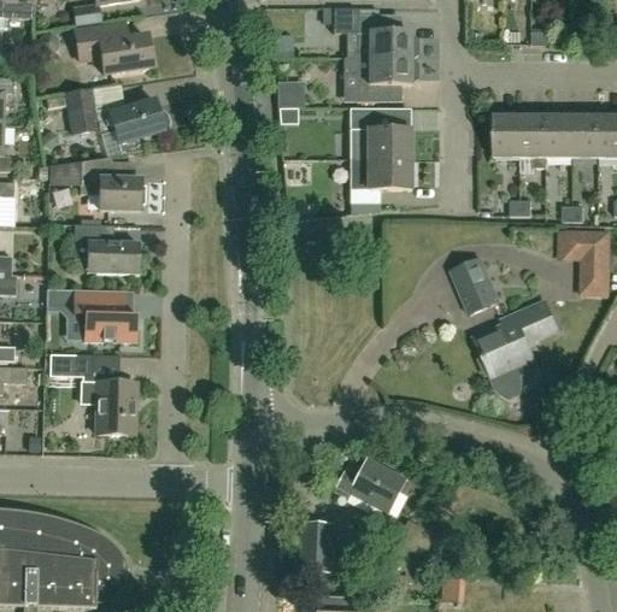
[(33,1),(33,0),(0,0),(0,25),(3,25),(3,16),(31,17),(33,1)]
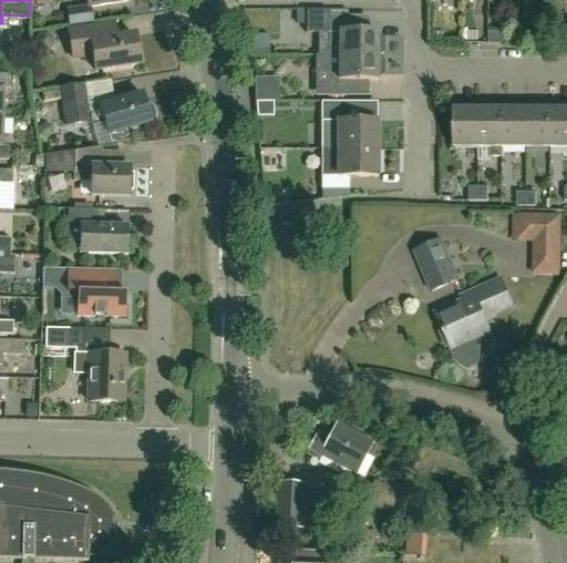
[(86,0),(88,3),(66,7),(70,23),(93,19),(91,2),(106,0),(86,0)]
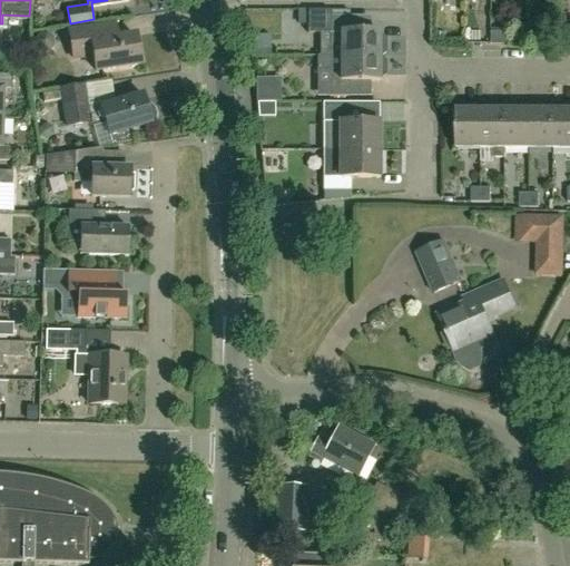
[(316,52),(382,51),(386,48),(386,33),(382,30),(380,30),(380,27),(350,28),(350,12),(331,12),(331,7),(307,7),(307,29),(330,29),(330,40),(340,40),(340,51),(316,51),(316,52)]
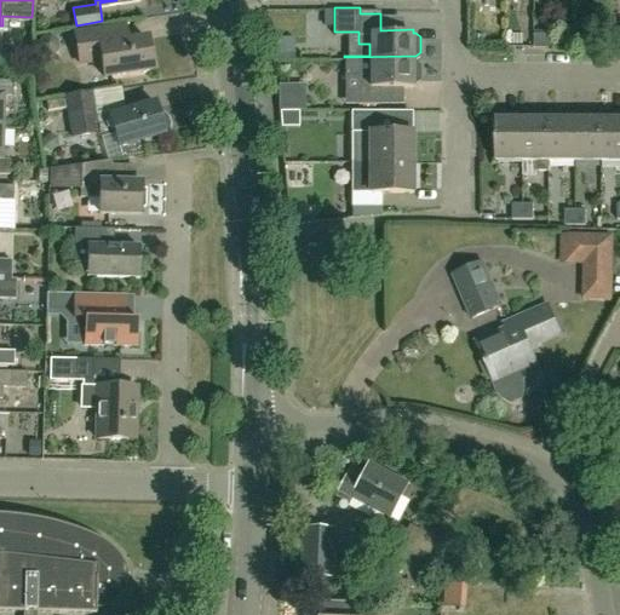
[(130,36),(127,22),(75,30),(80,59),(105,56),(108,72),(151,64),(147,34),(130,36)]
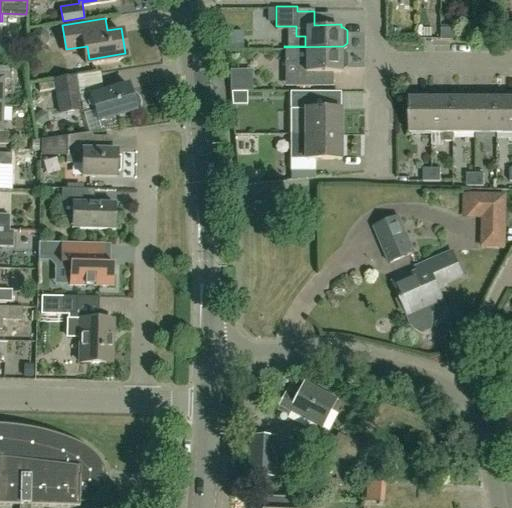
[(314,69),(341,69),(341,66),(343,66),(347,63),(347,50),(343,47),(343,46),(284,47),(284,61),(296,61),(296,83),(314,83),(314,69)]
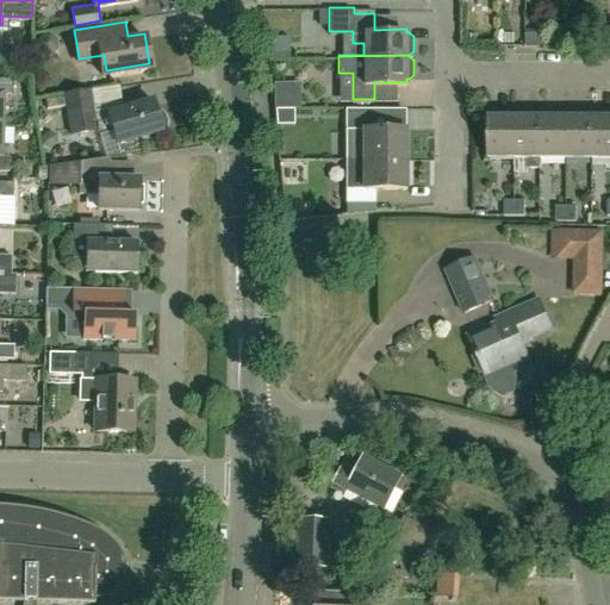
[(0,122),(1,123),(2,91),(11,91),(11,76),(0,75),(0,122)]
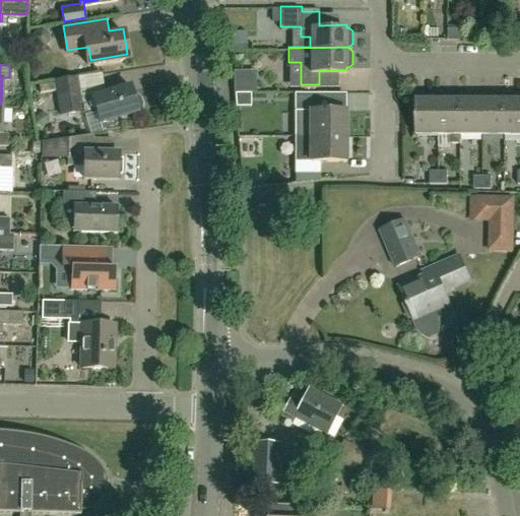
[(260,89),(259,67),(237,68),(238,90),(260,89)]
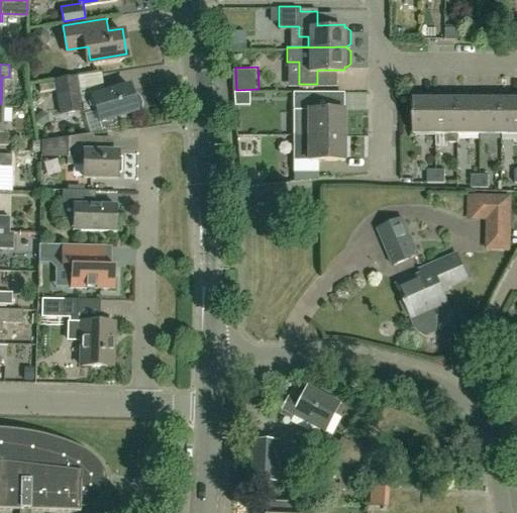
[(82,109),(82,107),(95,105),(99,120),(100,119),(104,129),(120,127),(116,114),(137,108),(129,82),(103,90),(100,71),(76,74),(55,77),(60,112),(82,109)]
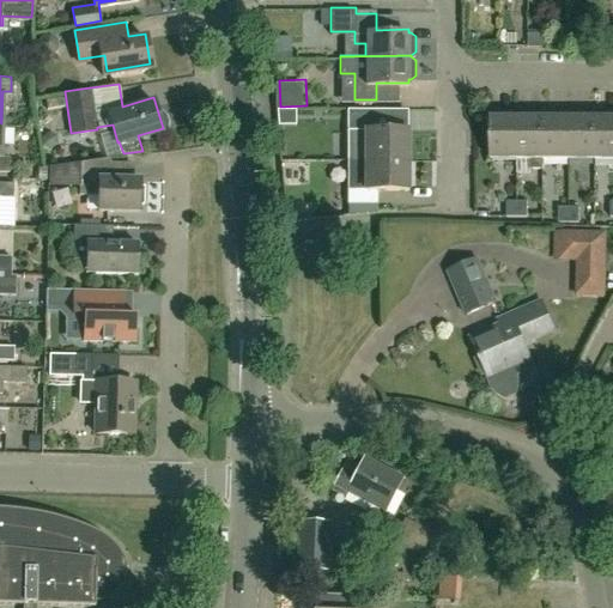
[(347,157),(407,157),(407,127),(377,127),(377,111),(347,111),(347,157)]
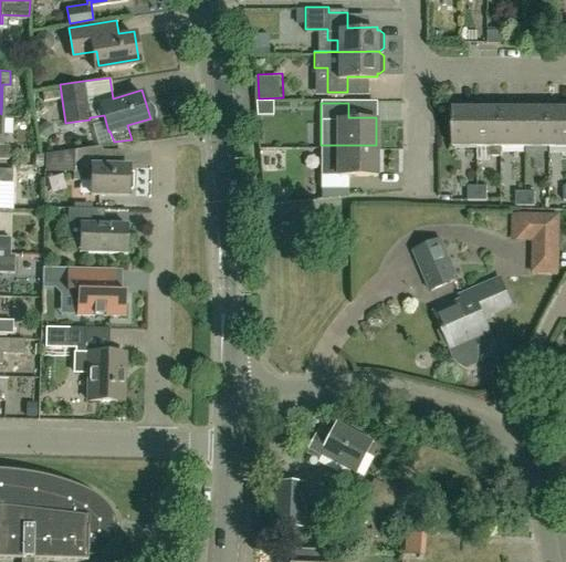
[(565,104),(548,105),(549,144),(565,143),(565,104)]
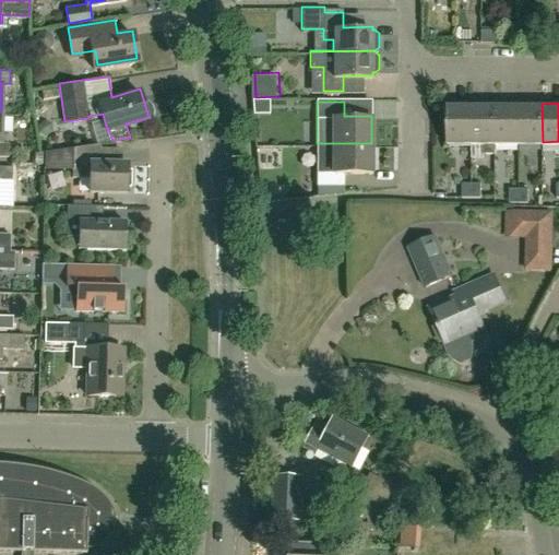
[(472,142),(472,104),(447,104),(448,142),(472,142)]
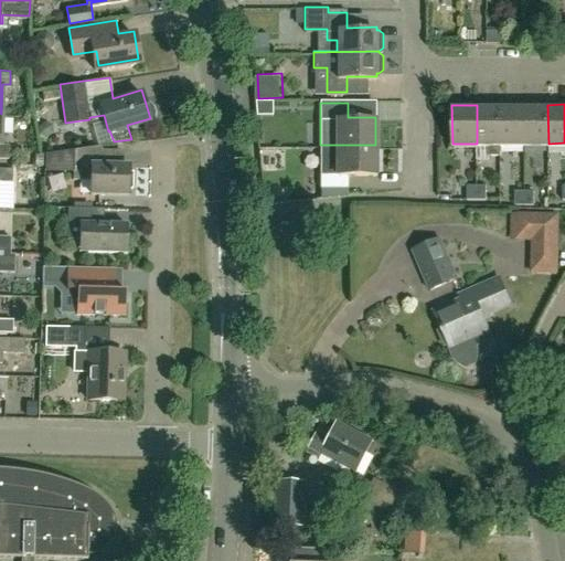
[(501,152),(500,144),(500,105),(477,105),(477,144),(477,158),(490,158),(490,152),(501,152)]
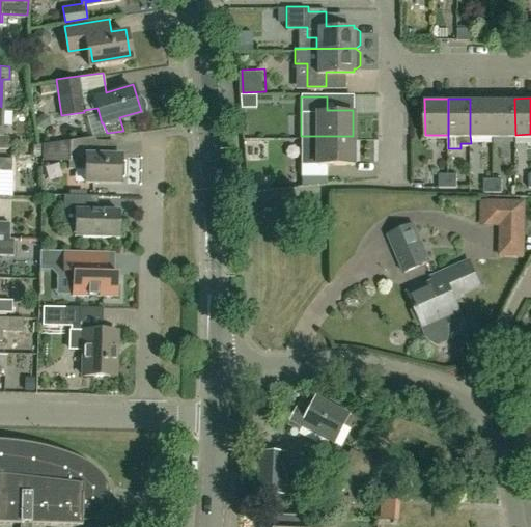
[(470,99),(470,135),(493,135),(493,99),(470,99)]
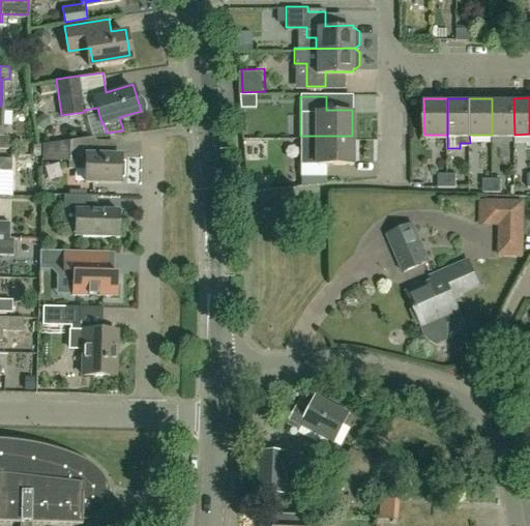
[(492,98),(492,135),(514,135),(513,98),(492,98)]
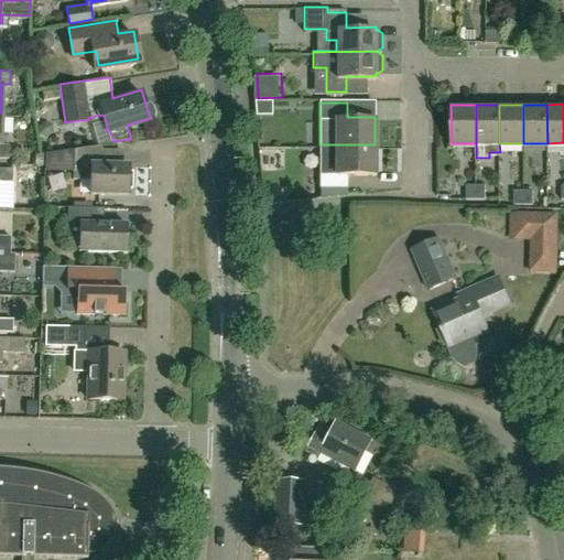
[(100,163),(101,143),(73,147),(72,176),(89,178),(89,192),(127,193),(128,186),(131,186),(132,170),(128,170),(128,163),(100,163)]
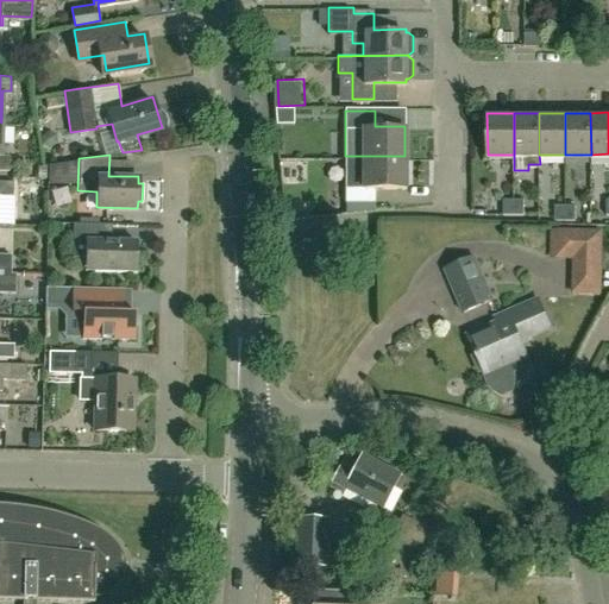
[(345,156),(345,186),(345,199),(375,199),(375,186),(405,186),(405,156),(345,156)]
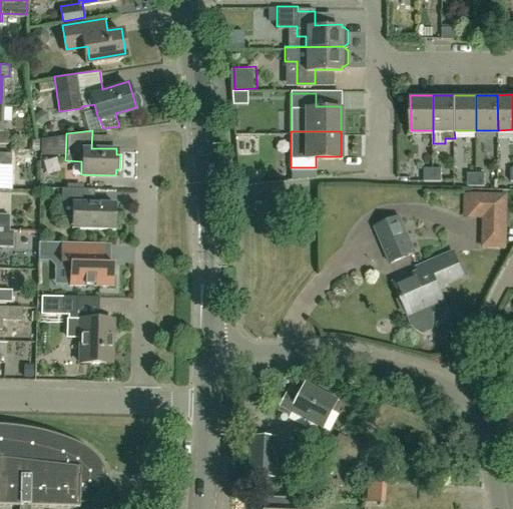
[(0,162),(10,163),(10,151),(0,150),(0,162)]
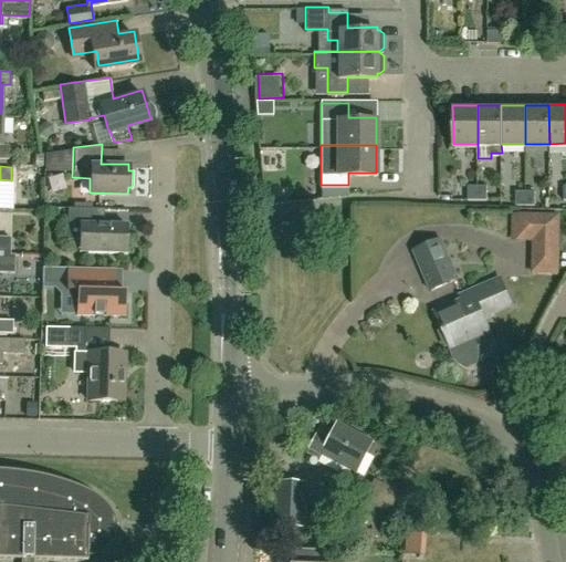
[(468,183),(468,197),(478,197),(478,183),(468,183)]
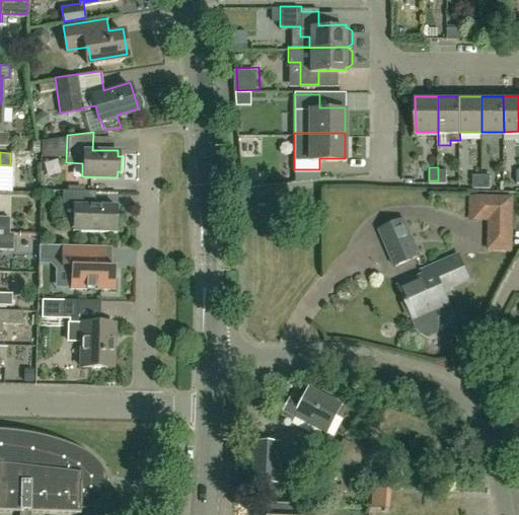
[(447,167),(438,167),(438,180),(447,180),(447,167)]
